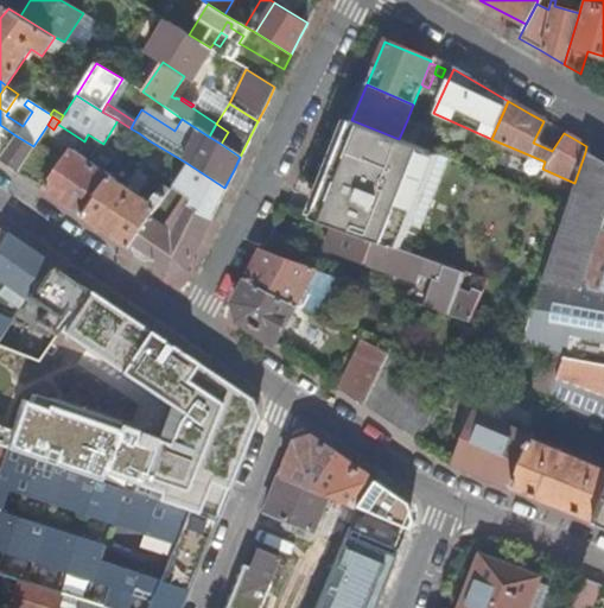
[(351,120),(311,217),(372,239),(392,246),(430,151),(417,146),(409,143),(399,139),(351,120)]
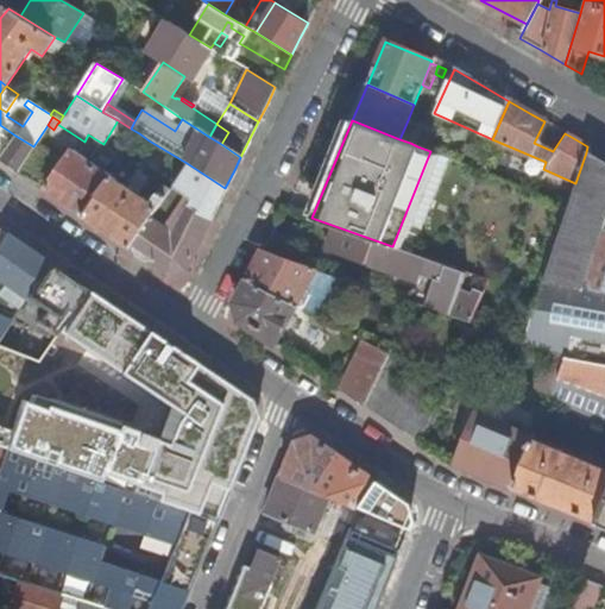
[(410,143),(414,137),(410,136),(415,123),(408,120),(399,139),(410,143)]
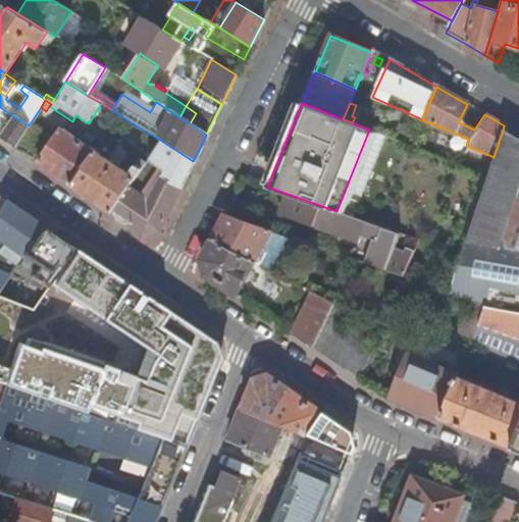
[(186,106),(179,117),(190,123),(196,113),(186,106)]
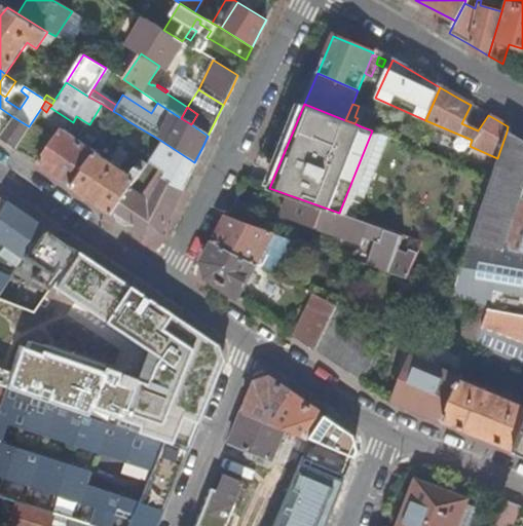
[(3,110),(1,114),(11,121),(13,117),(3,110)]
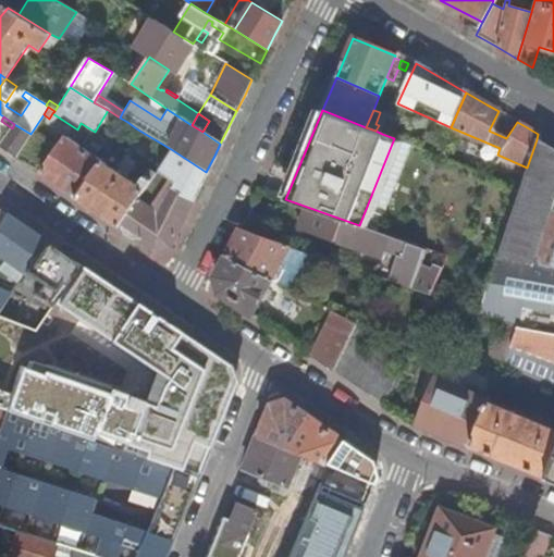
[(132,136),(136,128),(127,122),(122,130),(132,136)]
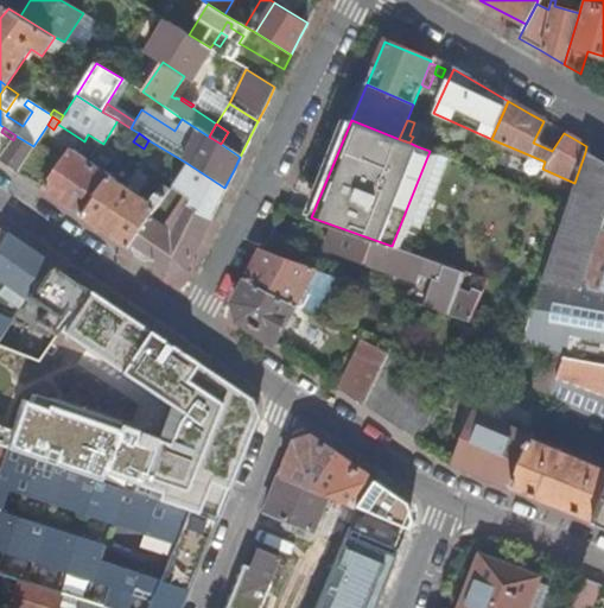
[(13,140),(0,159),(0,162),(16,172),(33,146),(16,135),(13,140)]
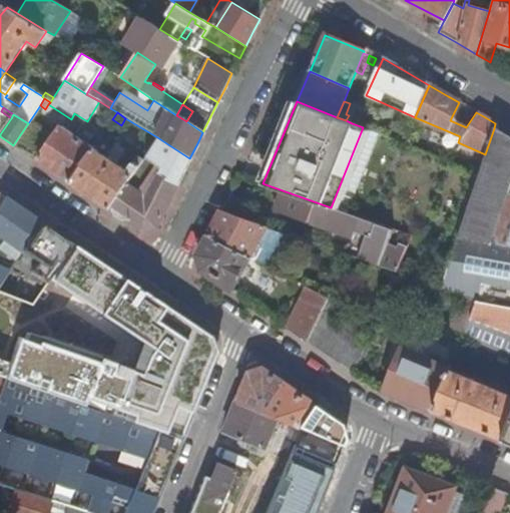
[(58,127),(35,160),(68,182),(92,149),(58,127)]
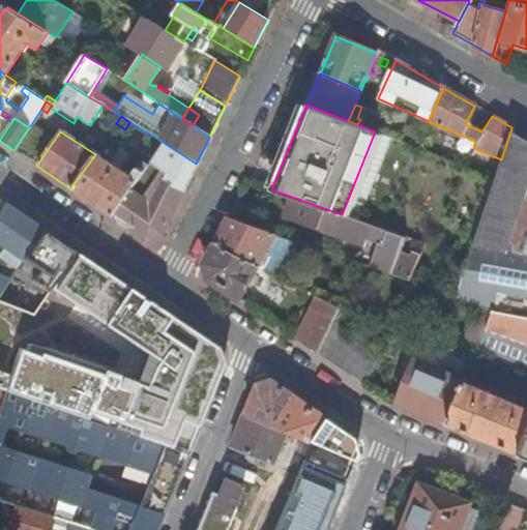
[(358,221),(391,139),(375,131),(342,214),(358,221)]
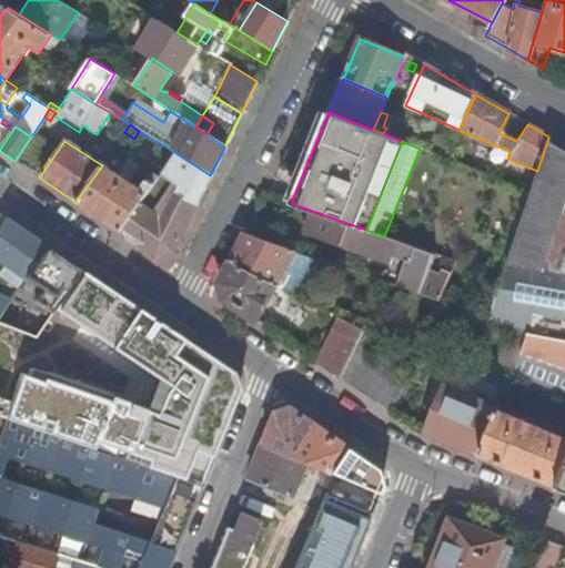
[(564,201),(564,152),(547,142),(537,171),(530,192),(506,263),(541,269),(564,201)]
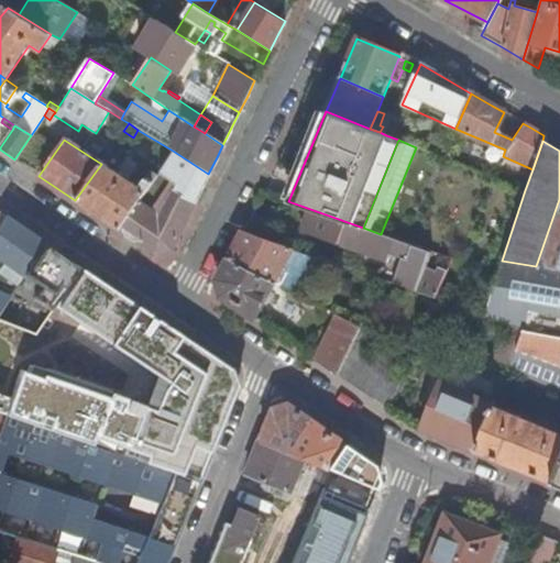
[(177,185),(174,189),(175,190),(194,202),(201,186),(208,174),(173,151),(163,165),(158,173),(177,185)]
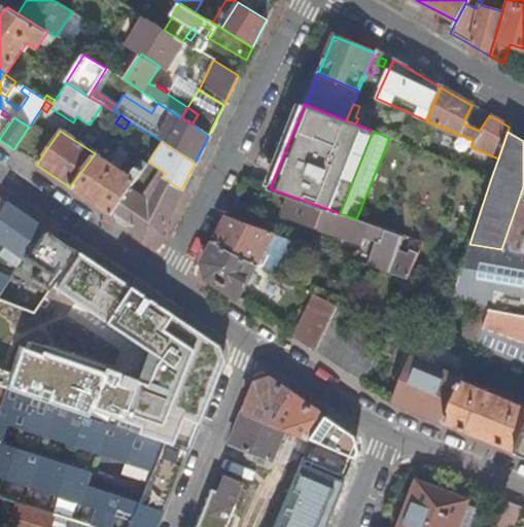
[(95,153),(99,156),(106,147),(101,144),(95,153)]
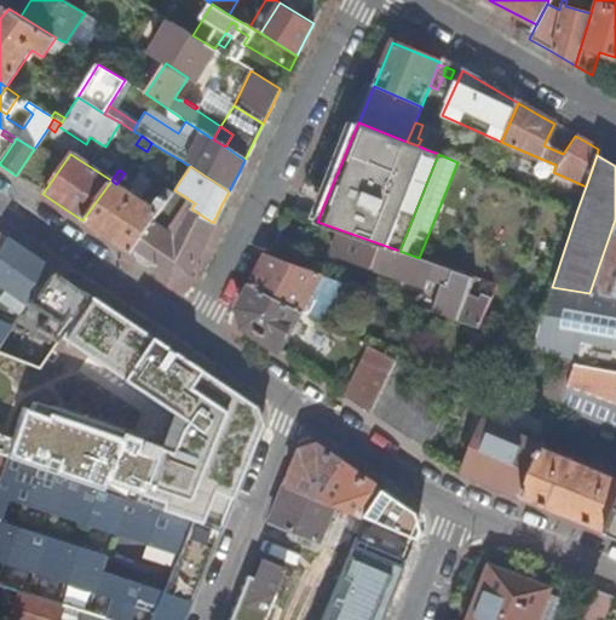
[(125,190),(134,196),(145,182),(134,174),(125,190)]
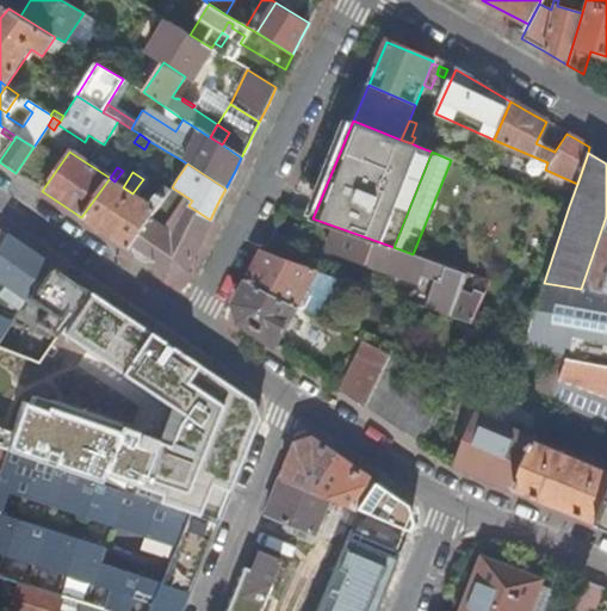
[(152,207),(156,209),(168,193),(172,187),(177,179),(168,174),(162,184),(165,186),(152,207)]
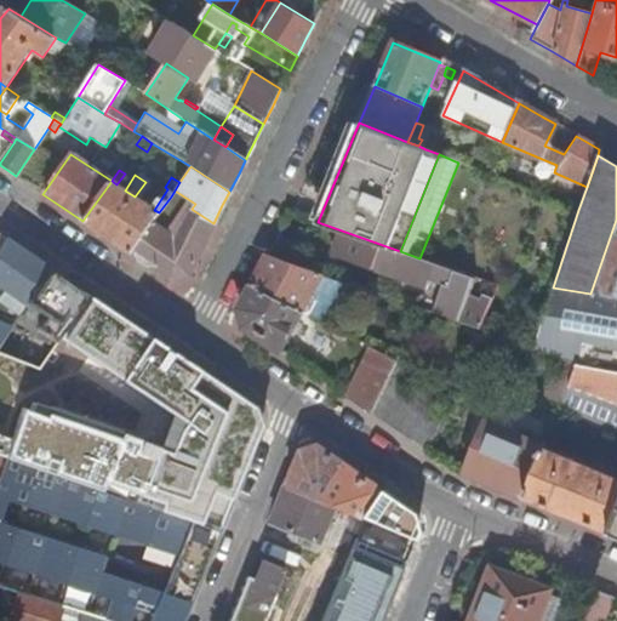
[(154,210),(135,197),(125,191),(116,184),(112,181),(83,221),(106,235),(132,254),(153,223),(159,212),(154,210)]
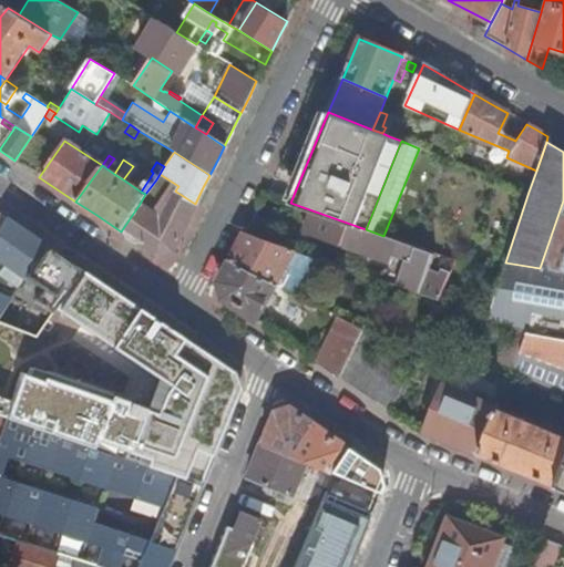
[(178,186),(160,174),(156,179),(175,191),(178,186)]
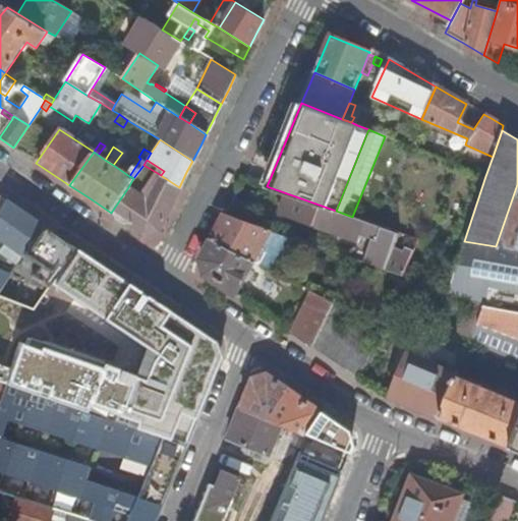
[(146,198),(162,176),(161,175),(144,165),(133,178),(128,187),(146,198)]
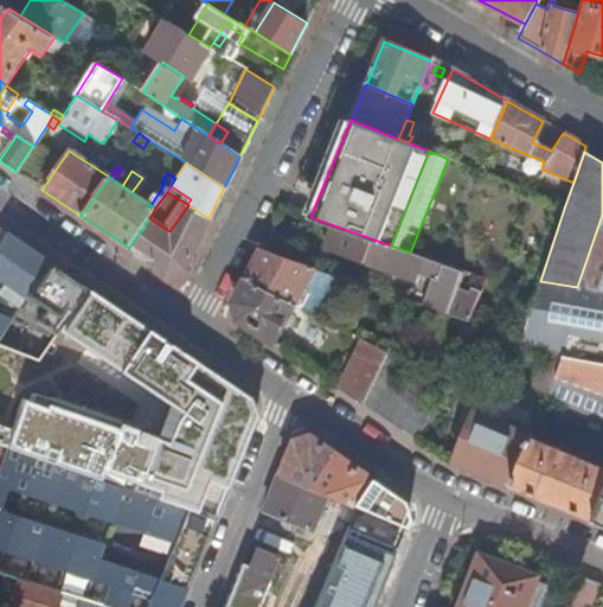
[(170,231),(149,218),(129,248),(148,261),(165,273),(184,268),(209,218),(188,205),(170,231)]
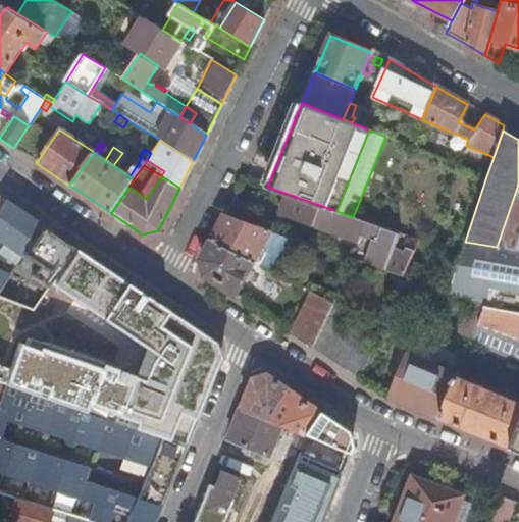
[(518,185),(497,247),(518,251),(518,185)]
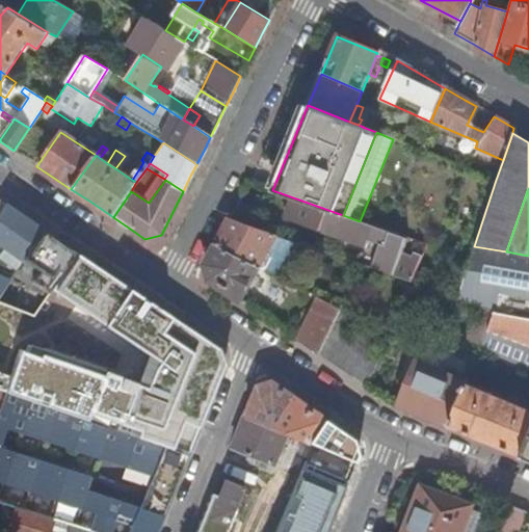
[(259,210),(236,202),(228,218),(253,227),(259,210)]
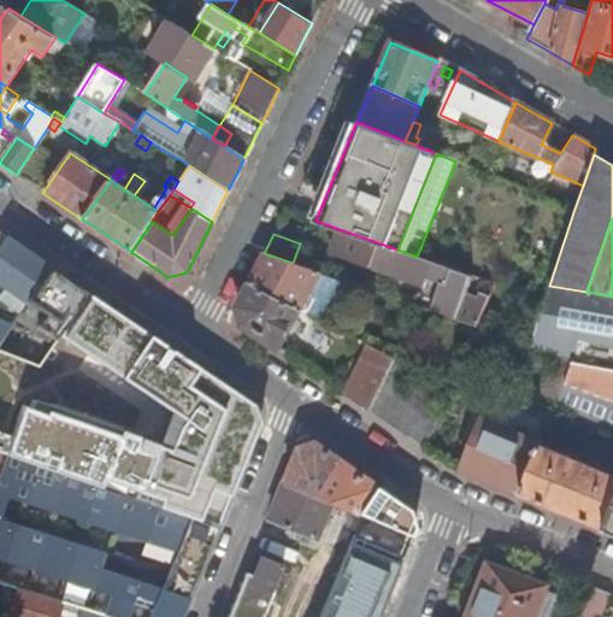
[(0,286),(21,301),(45,265),(22,251),(1,236),(0,239),(0,286)]
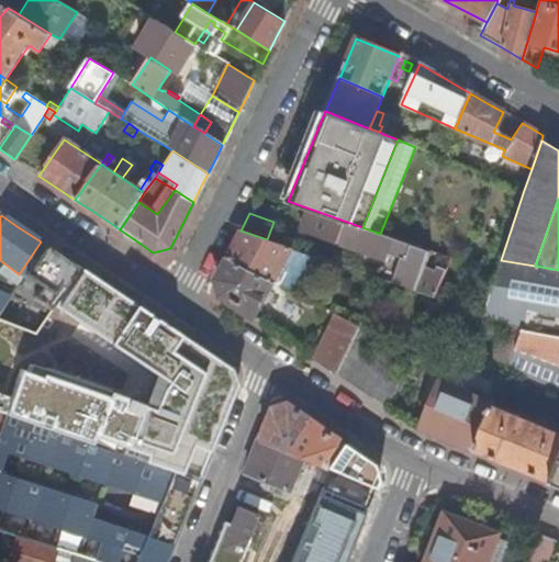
[(404,259),(410,245),(380,234),(362,227),(344,221),(335,244),(384,260),(387,254),(404,259)]
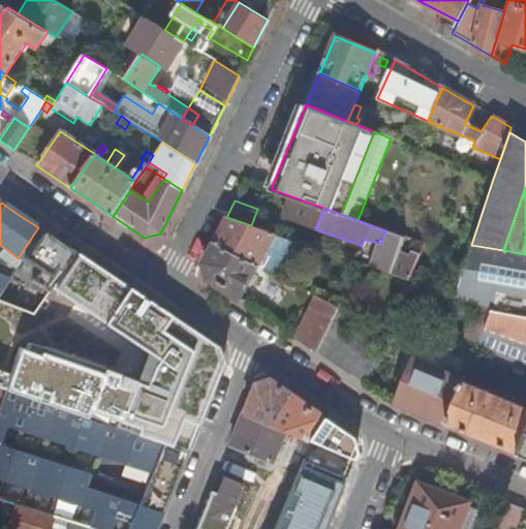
[(264,252),(274,234),(251,225),(226,217),(220,229),(213,244),(256,267),(257,268),(259,267),(263,266),(268,256),(267,253),(264,252)]
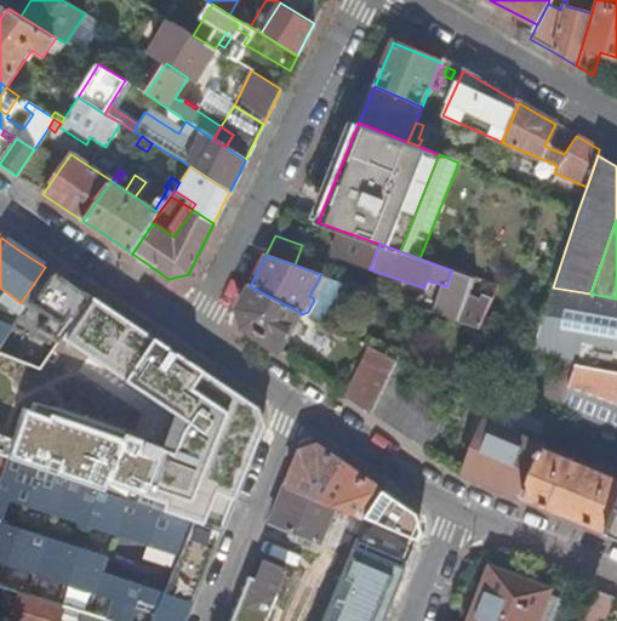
[(0,354),(34,369),(84,294),(64,280),(45,267),(21,303),(5,328),(0,335),(0,354)]
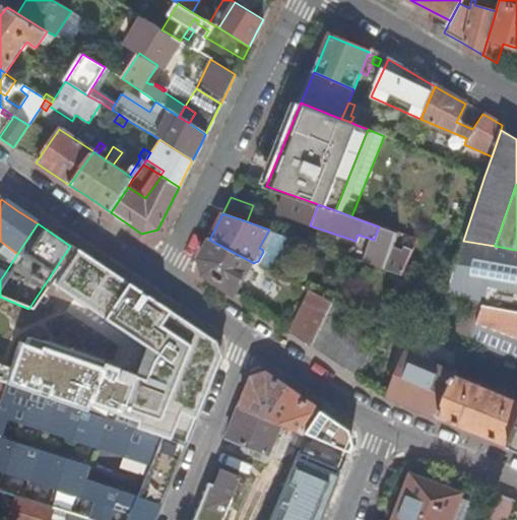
[(234,295),(252,262),(209,240),(205,247),(199,259),(203,274),(234,295)]
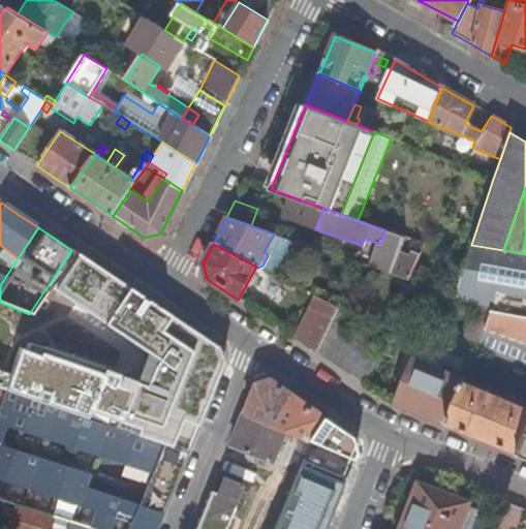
[(0,277),(4,279),(18,258),(0,245),(0,277)]
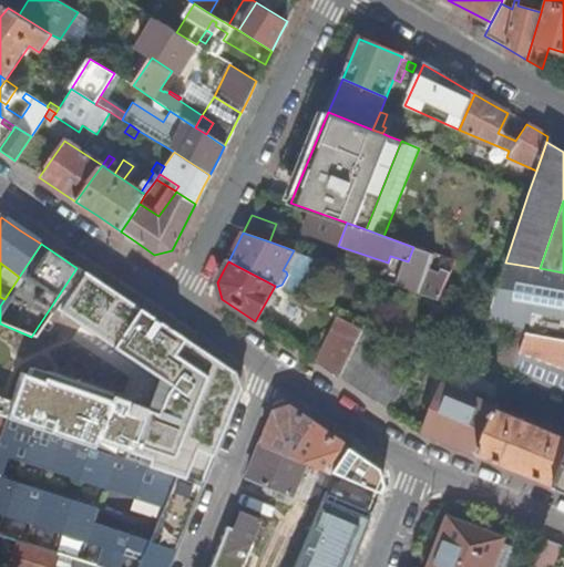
[(563,272),(540,268),(505,263),(486,318),(510,326),(526,332),(522,344),(510,374),(510,375),(530,383),(563,397),(563,272)]
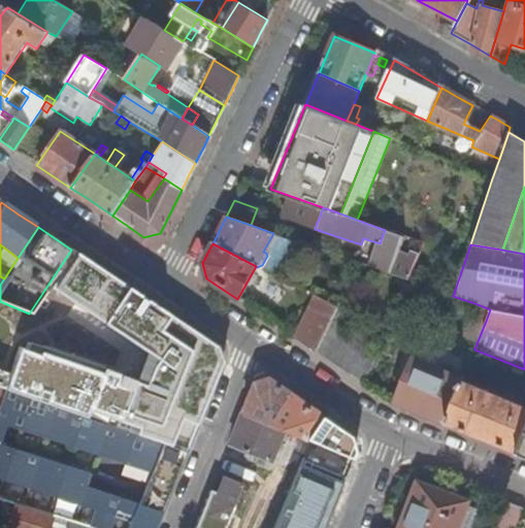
[(310,255),(320,258),(323,251),(314,246),(310,255)]
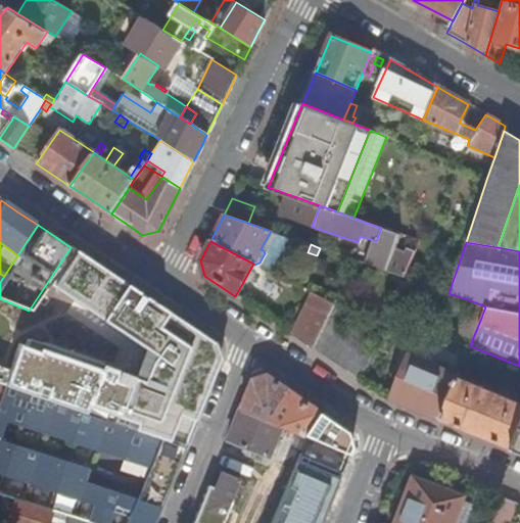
[(395,244),(384,271),(402,277),(413,250),(395,244)]
